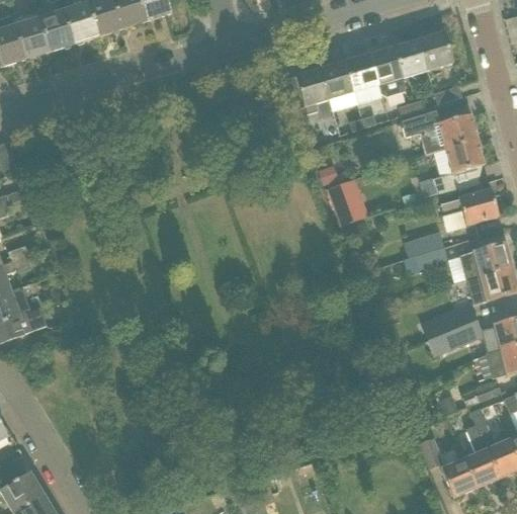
[(122,28),(113,0),(97,0),(88,3),(98,35),(122,28)]
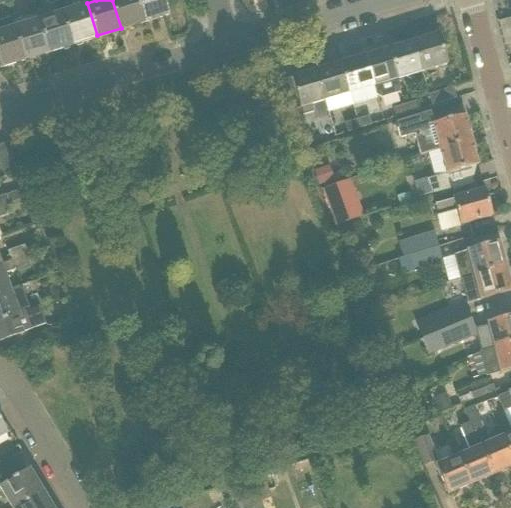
[(112,0),(121,28),(145,20),(139,0),(112,0)]
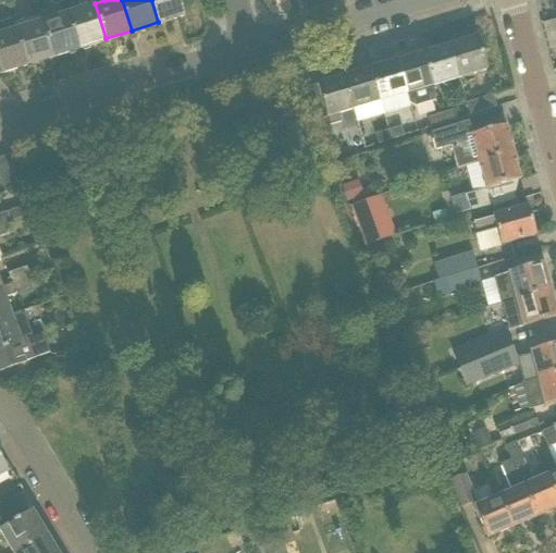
[(185,13),(180,0),(151,0),(158,22),(185,13)]
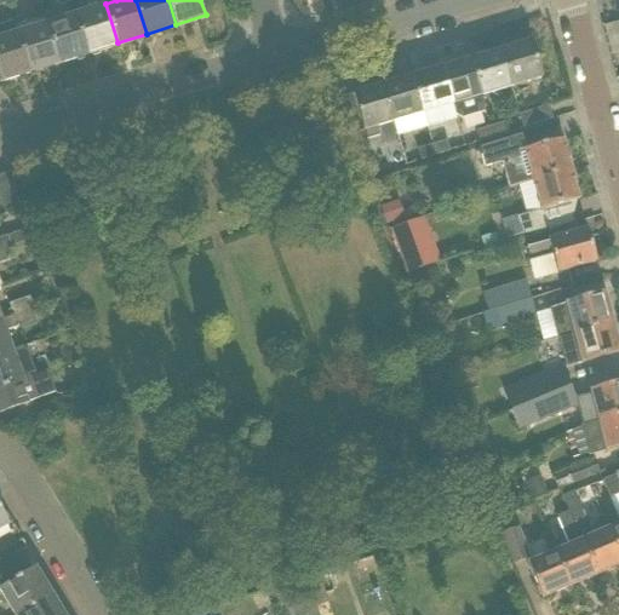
[(76,13),(89,52),(118,42),(105,4),(76,13)]
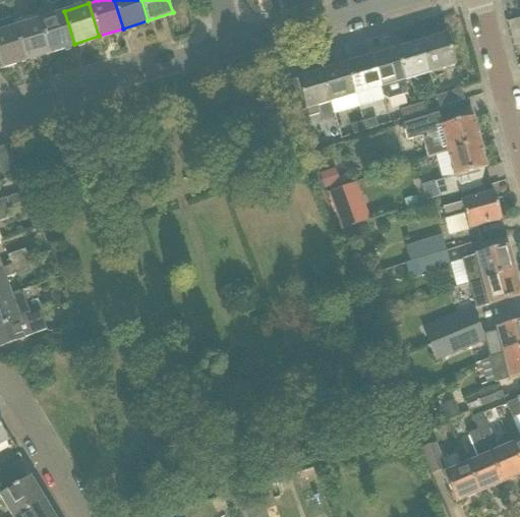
[(40,18),(50,51),(74,44),(64,11),(40,18)]
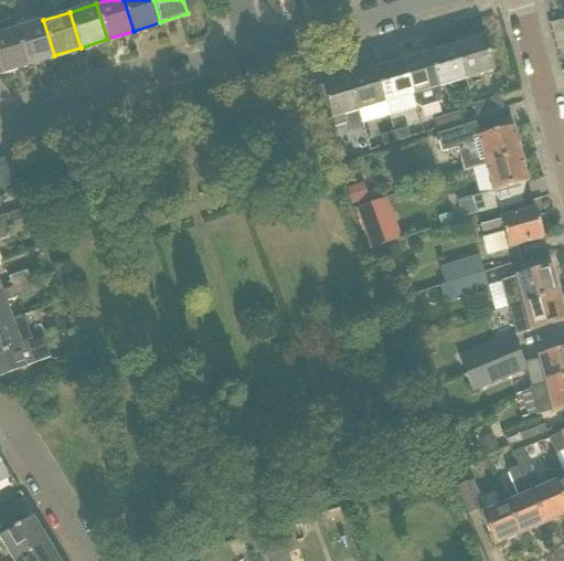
[(0,67),(1,72),(28,64),(17,29),(18,29),(14,18),(0,21),(0,67)]
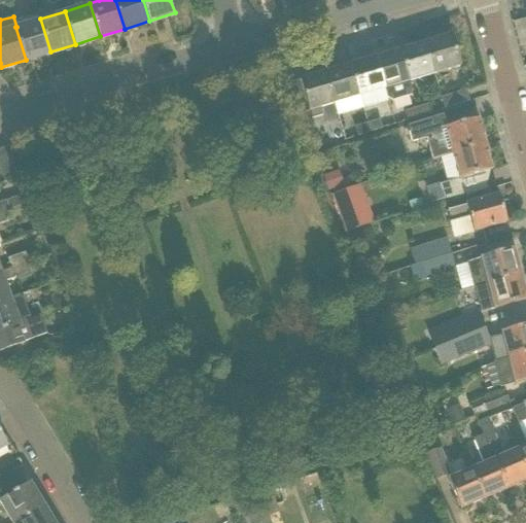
[(26,60),(50,51),(40,19),(16,27),(15,27),(26,60)]
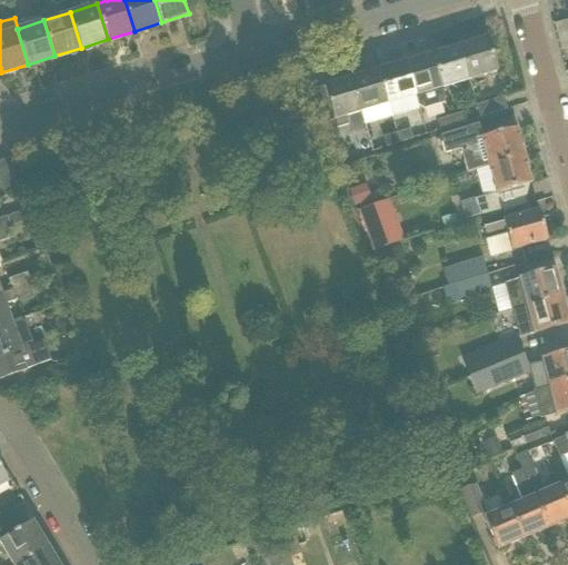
[(469,77),(498,69),(488,36),(460,43),(469,77)]
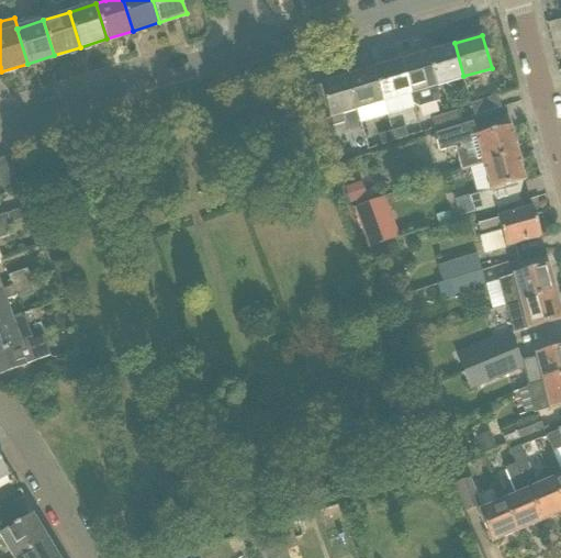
[(463,76),(455,43),(428,51),(437,84),(438,84),(463,76)]
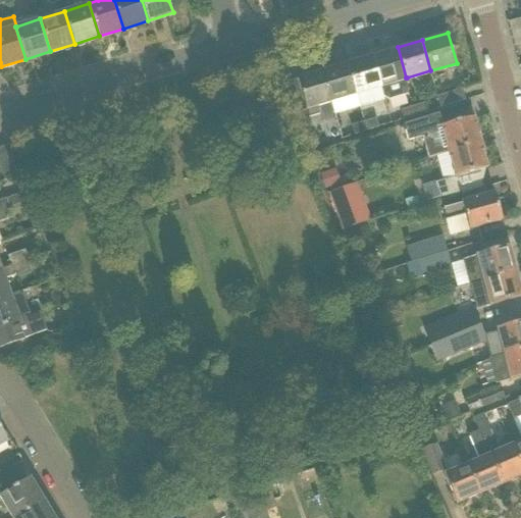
[(373,54),(381,85),(382,85),(385,95),(391,97),(407,92),(410,87),(407,78),(406,78),(398,47),(373,54)]
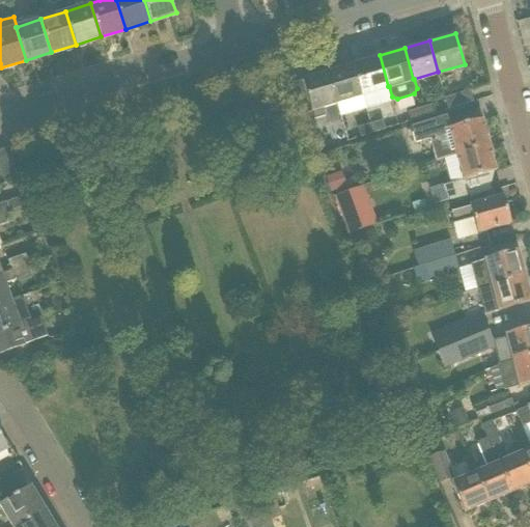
[(363,93),(388,86),(380,55),(355,62),(363,93)]
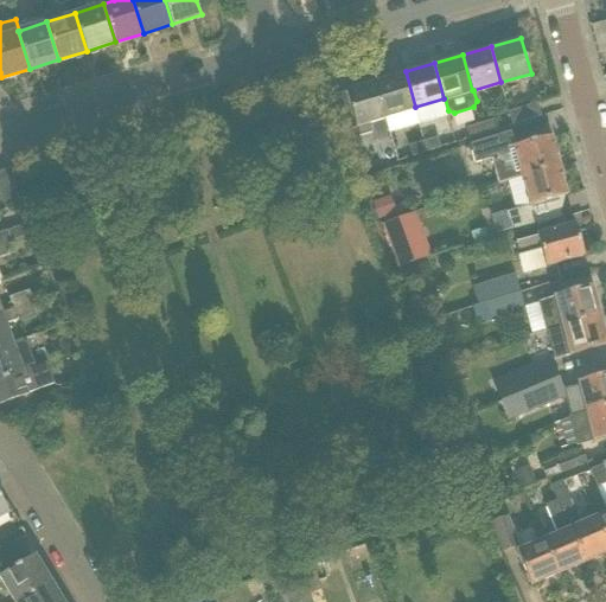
[(415,107),(406,71),(376,81),(387,115),(390,128),(419,120),(415,107)]
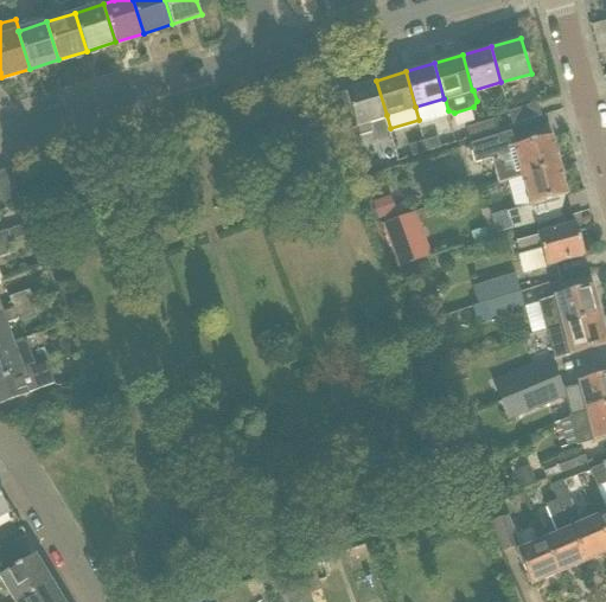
[(374,129),(370,120),(387,115),(376,81),(332,93),(364,177),(372,173),(369,162),(356,123),(357,123),(362,133),(374,129)]
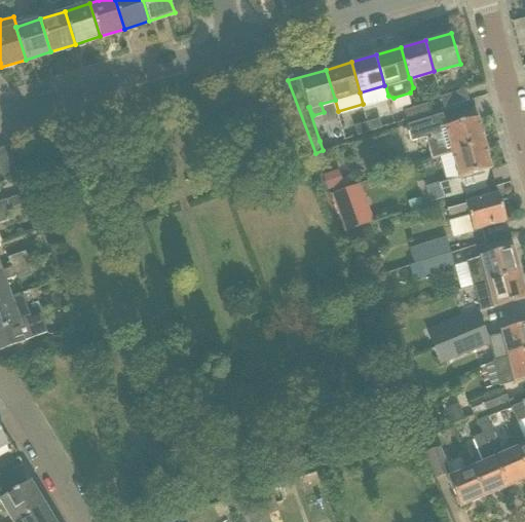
[(470,98),(466,86),(441,95),(444,105),(470,98)]
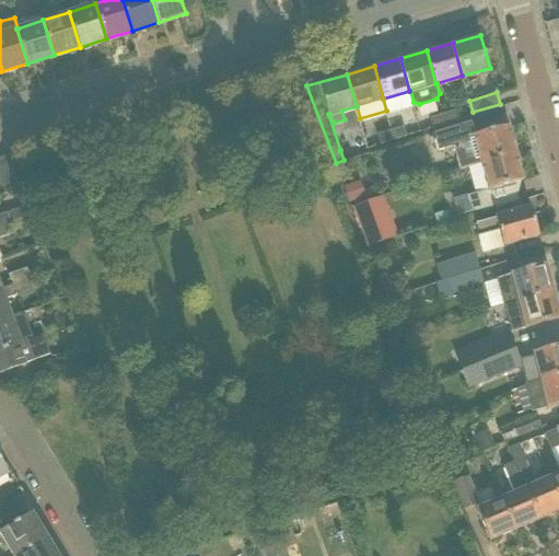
[(458,107),(444,112),(446,122),(461,117),(458,107)]
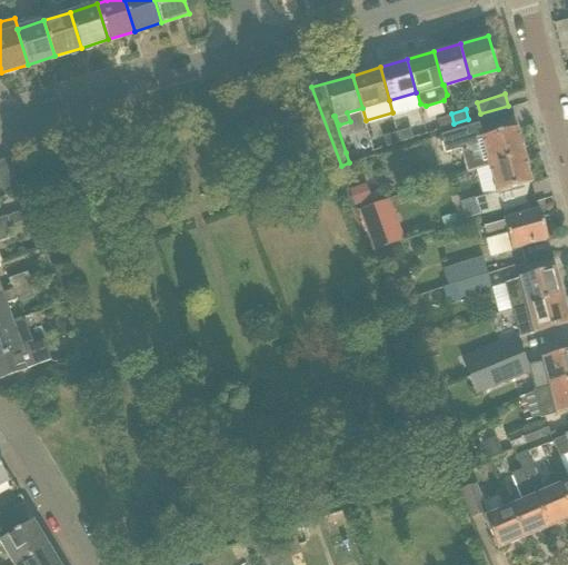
[(441,127),(454,124),(451,114),(438,118),(441,127)]
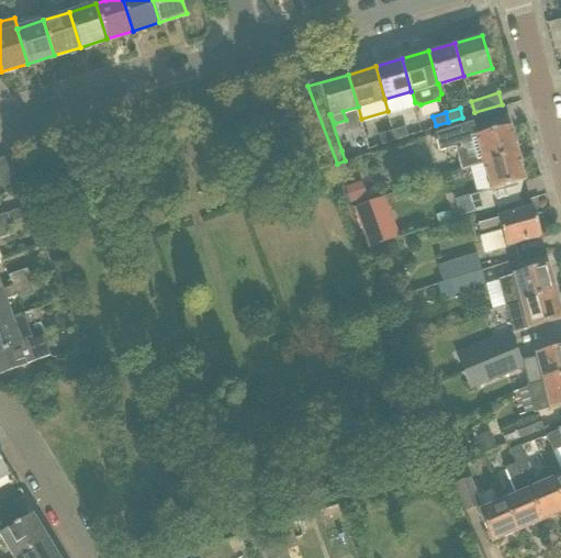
[(474,119),(436,131),(440,147),(457,143),(463,167),(483,160),(518,151),(517,148),(519,147),(517,137),(515,138),(511,124),(478,133),(474,119)]
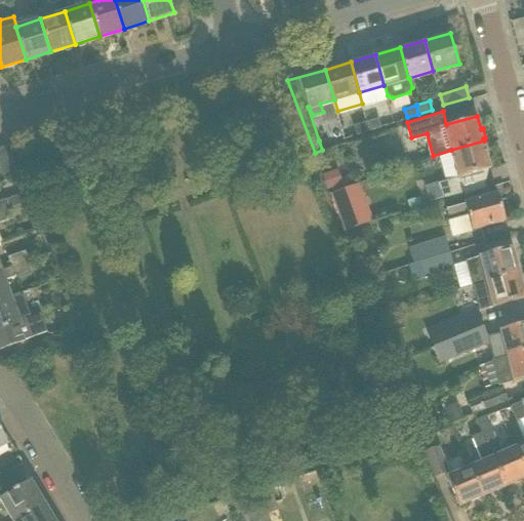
[(380,116),(367,120),(369,129),(383,125),(380,116)]
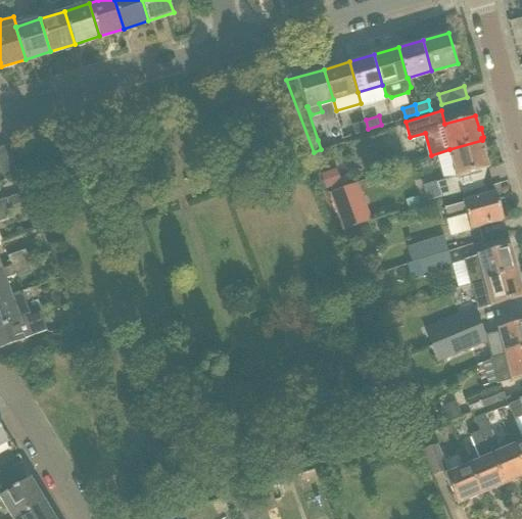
[(357,133),(368,129),(366,120),(354,123),(357,133)]
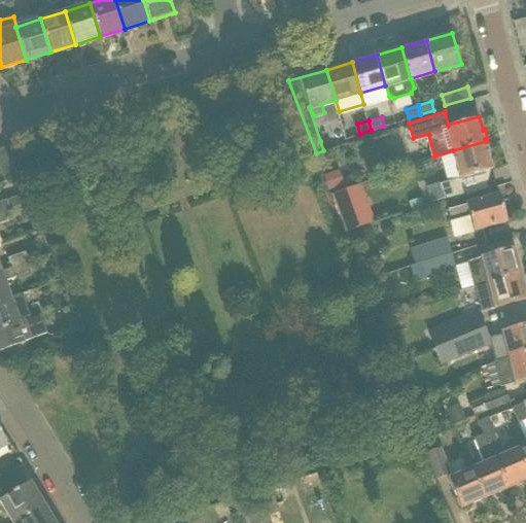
[(320,141),(323,150),(344,144),(341,135),(320,141)]
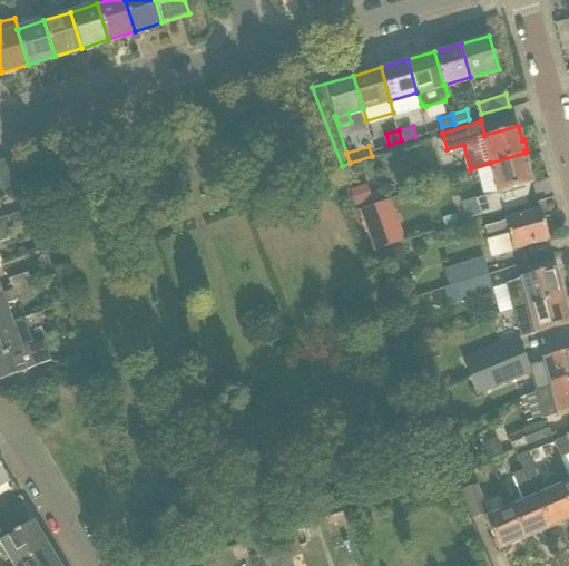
[(463,199),(468,215),(504,205),(501,191),(533,181),(529,166),(531,166),(529,156),(527,156),(526,153),(490,163),(498,191),(463,199)]
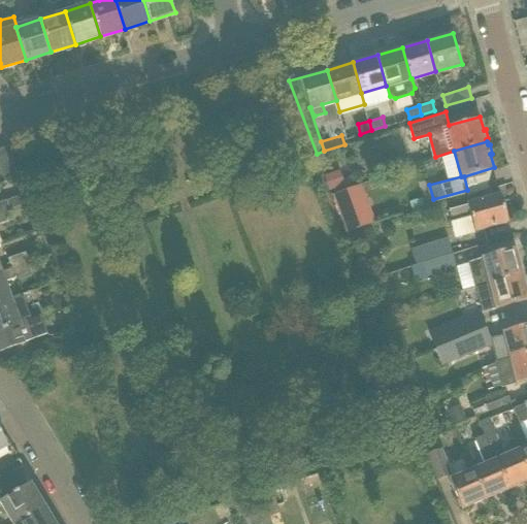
[(0,146),(0,165),(5,181),(20,175),(8,144),(0,146)]
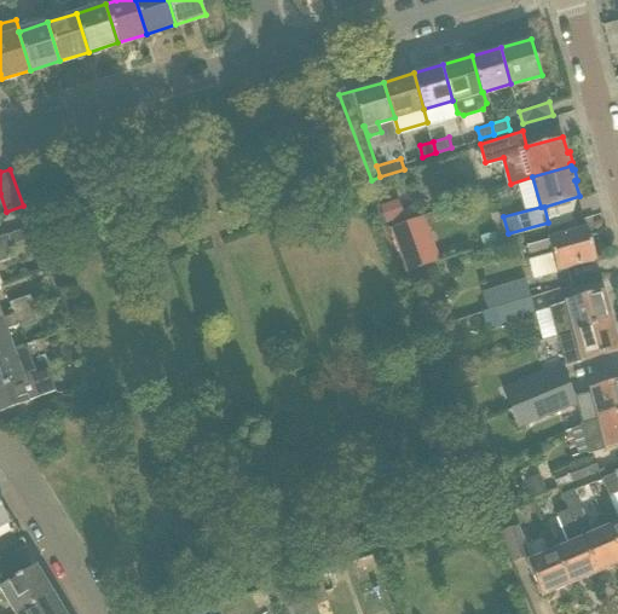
[(379,202),(387,224),(406,216),(398,195),(379,202)]
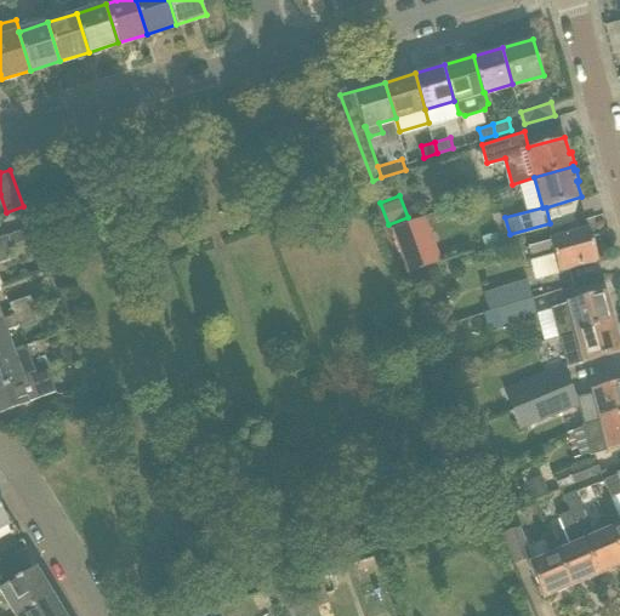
[(392,227),(408,272),(442,260),(426,215),(392,227)]
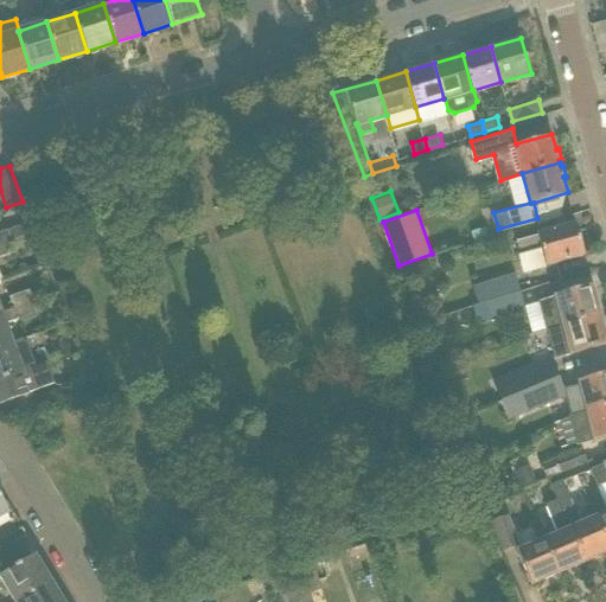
[(8,228),(12,237),(29,232),(25,222),(8,228)]
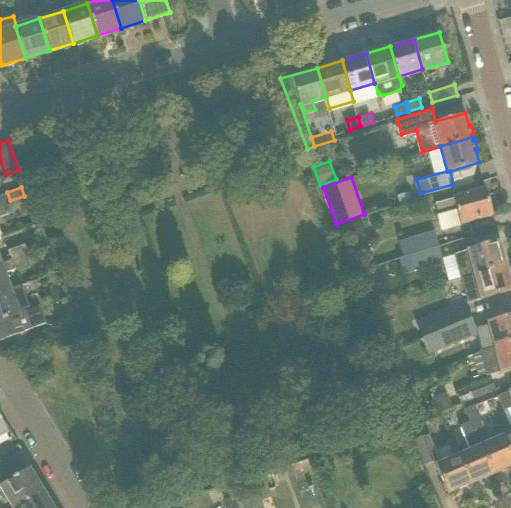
[(493,214),(486,188),(454,196),(454,197),(435,202),(438,214),(457,209),(460,223),(493,214)]
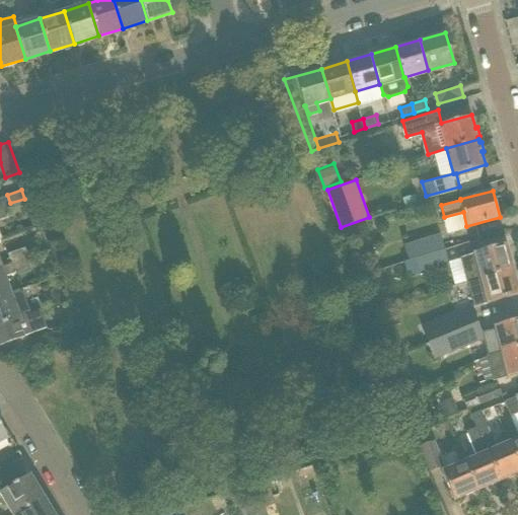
[(418,202),(415,193),(403,197),(405,206),(418,202)]
